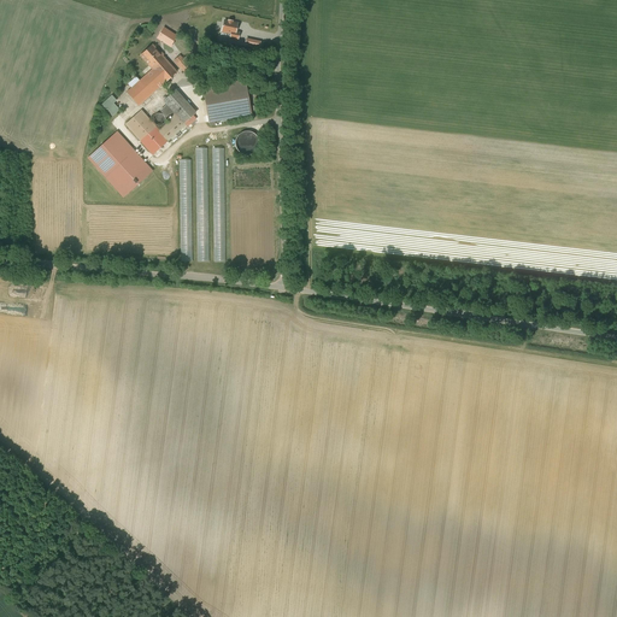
[(164,58),(152,45),(140,56),(152,70),(164,58)]
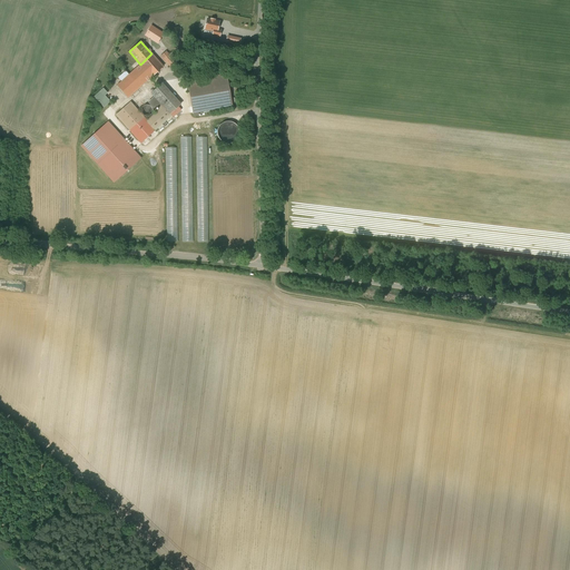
[(179,61),(172,52),(169,55),(176,64),(179,61)]
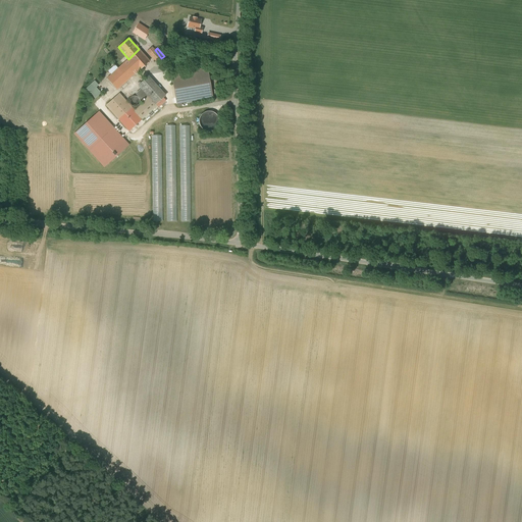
[(111,74),(107,79),(117,90),(149,60),(139,49),(128,59),(118,68),(111,74)]
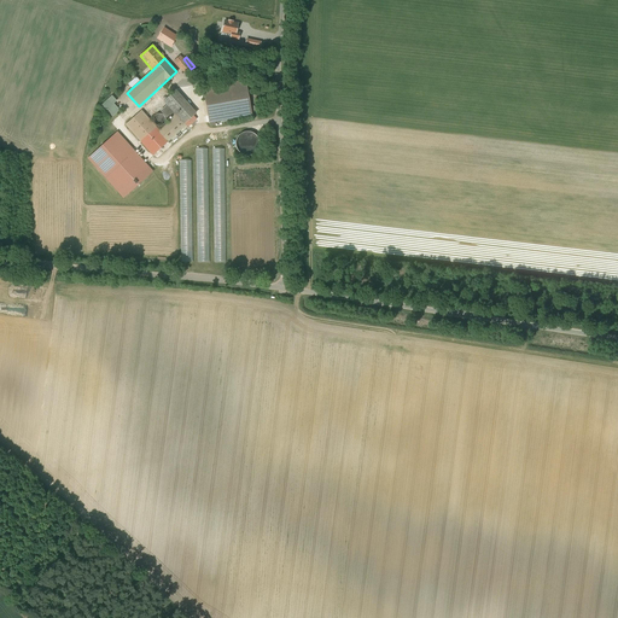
[(191,69),(184,59),(178,64),(187,76),(193,70),(191,69)]
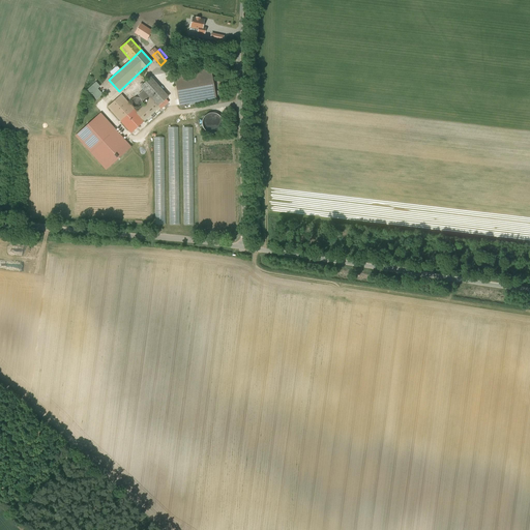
[(117,66),(110,72),(113,76),(120,69),(117,66)]
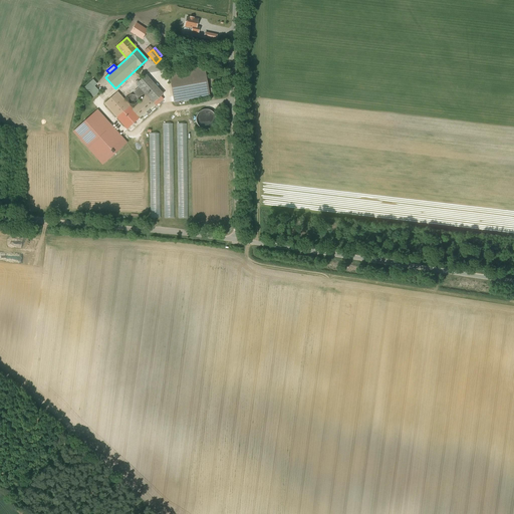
[(204,67),(169,73),(171,83),(175,101),(209,95),(207,83),(204,67)]
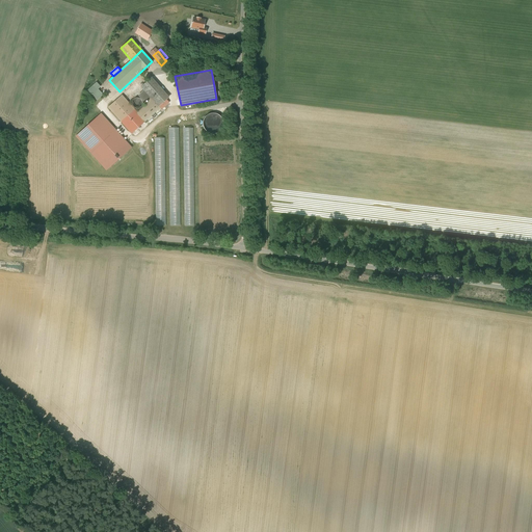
[(166,100),(149,80),(141,86),(151,98),(158,106),(166,100)]
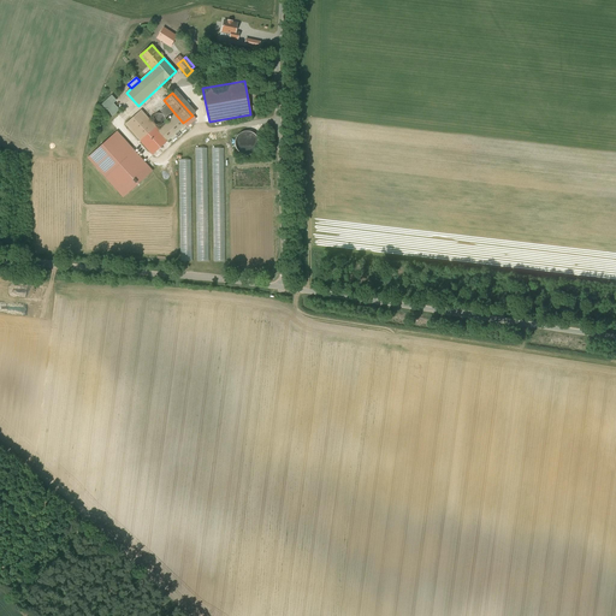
[(118,111),(108,99),(102,105),(112,116),(118,111)]
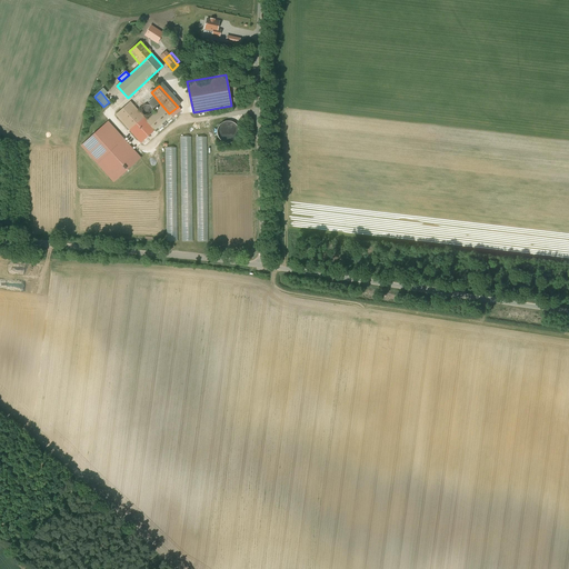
[(143,117),(130,102),(116,115),(129,129),(143,117)]
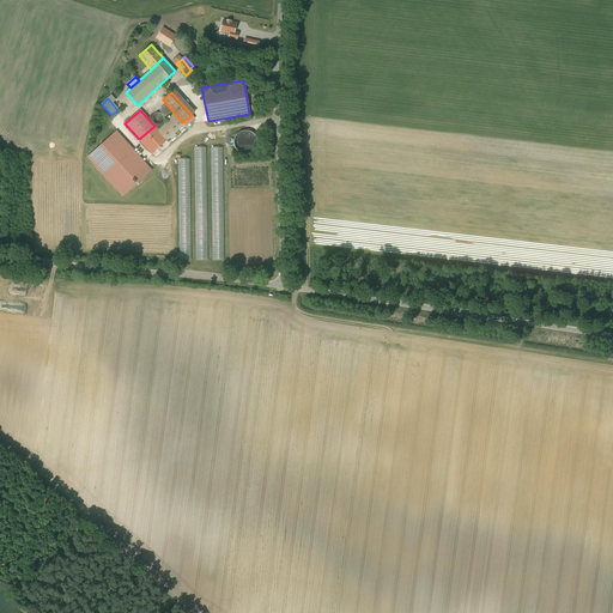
[(164,121),(164,119),(164,116),(163,115),(161,113),(158,113),(156,114),(153,115),(152,116),(152,119),(152,121),(153,123),(156,125),(158,125),(161,125),(163,123),(164,121)]
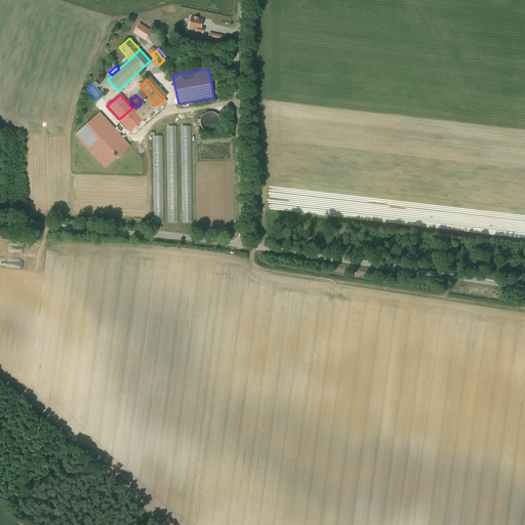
[(156,105),(149,96),(146,98),(148,101),(135,112),(143,120),(158,107),(159,108),(167,101),(164,98),(156,105)]
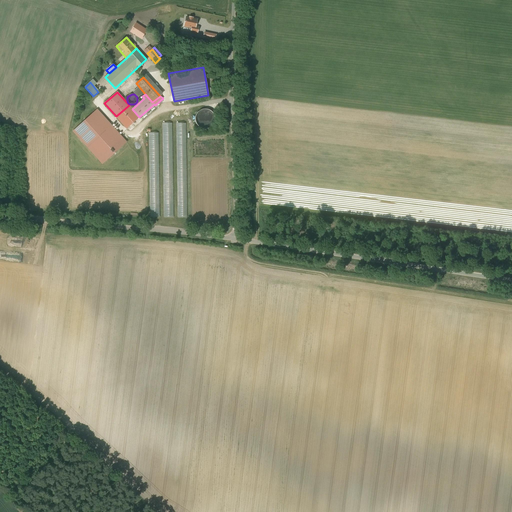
[(199,128),(214,126),(212,109),(197,111),(199,128)]
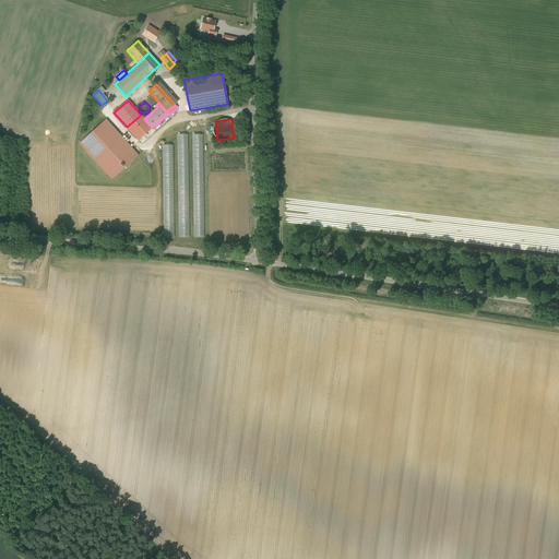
[(140,156),(107,120),(81,144),(113,180),(140,156)]
